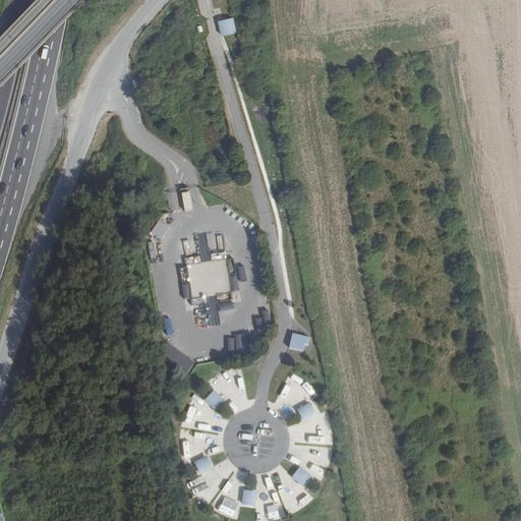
[(234,18),(218,21),(224,48),(240,45),(234,18)]
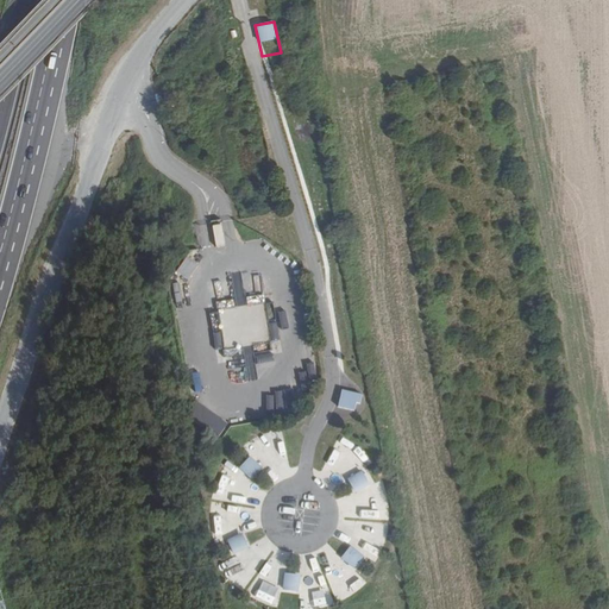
[(187,258),(176,272),(187,281),(198,265),(187,258)]
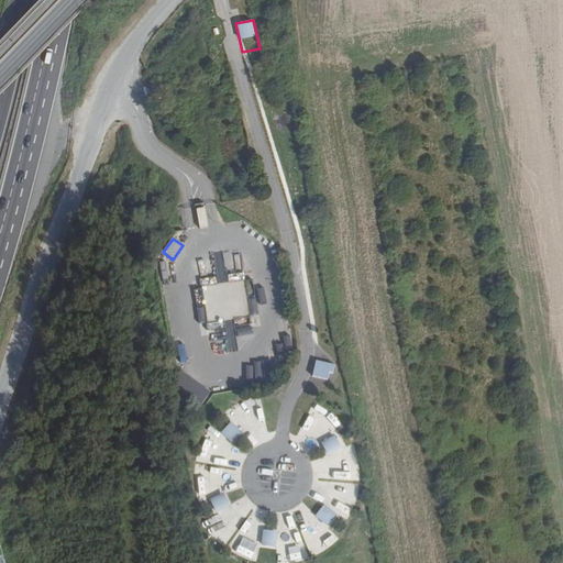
[(251,323),(235,326),(236,335),(252,334),(251,323)]
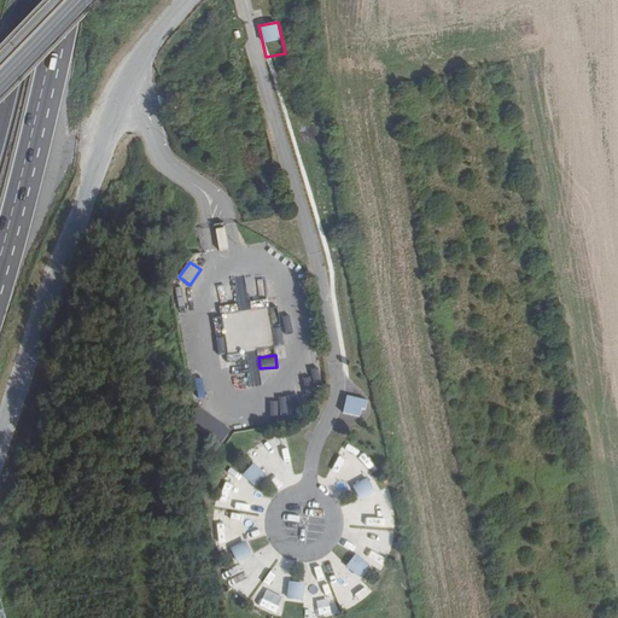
[(187,425),(217,448),(231,432),(200,408),(187,425)]
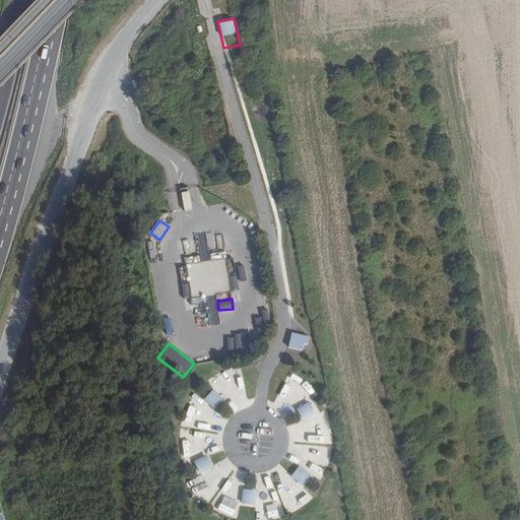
[(224,400),(214,391),(204,401),(214,410),(224,400)]
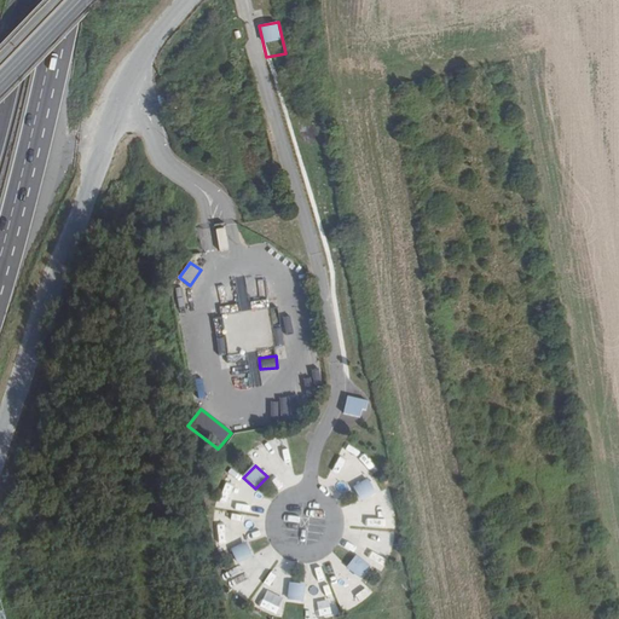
[(369,479),(353,487),(362,502),(376,495),(369,479)]
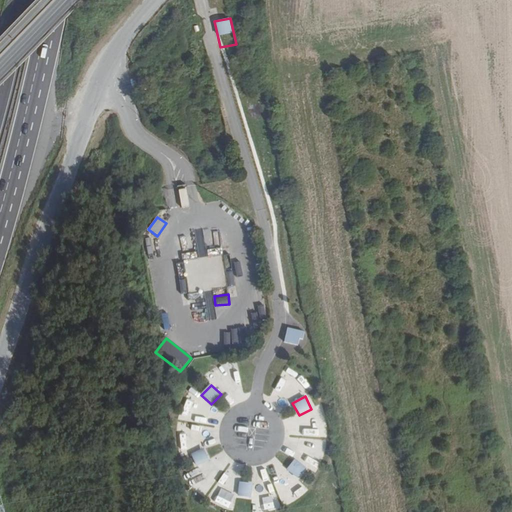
[(307,413),(310,425),(324,421),(321,409),(307,413)]
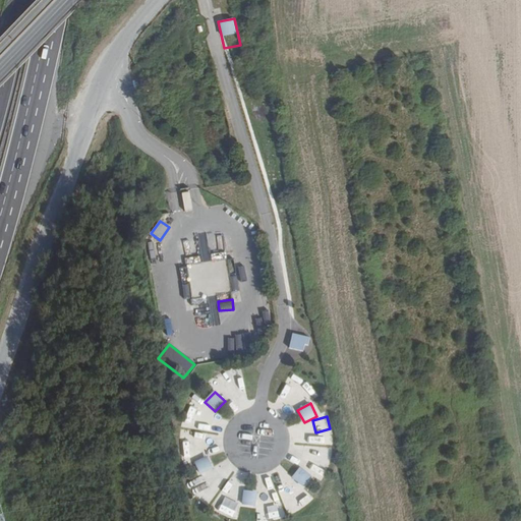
[(194,463),(199,475),(213,470),(208,457),(194,463)]
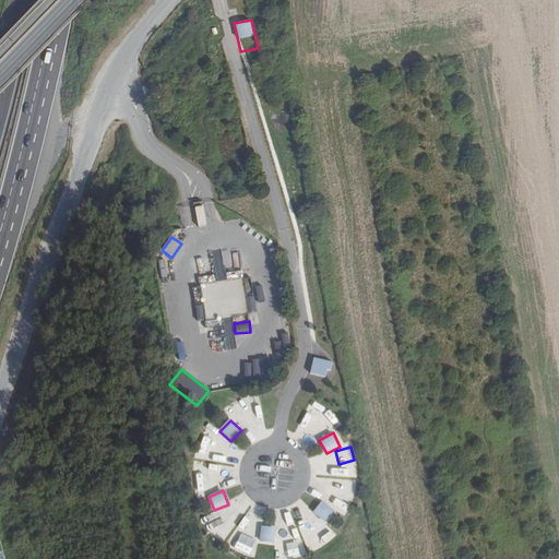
[(322,501),(313,513),(325,523),(334,512),(322,501)]
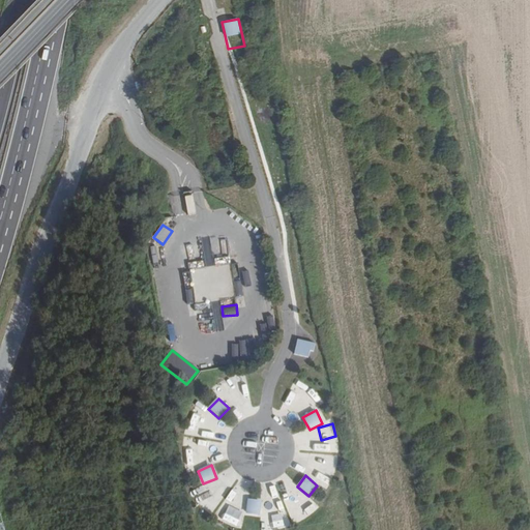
[(247,500),(246,514),(260,517),(262,501),(247,500)]
